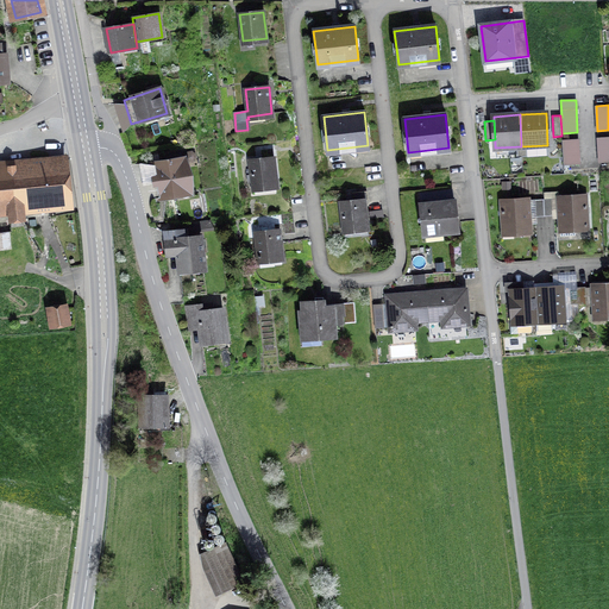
[(608,137),(598,138),(600,163),(608,162),(608,137)]
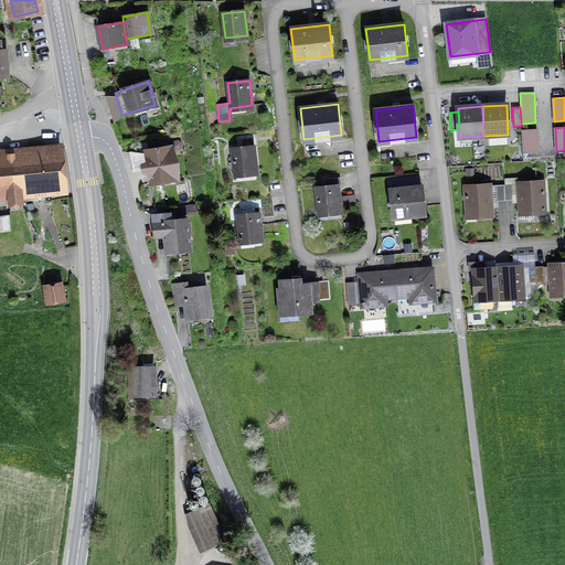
[(522,130),(524,152),(537,152),(536,129),(522,130)]
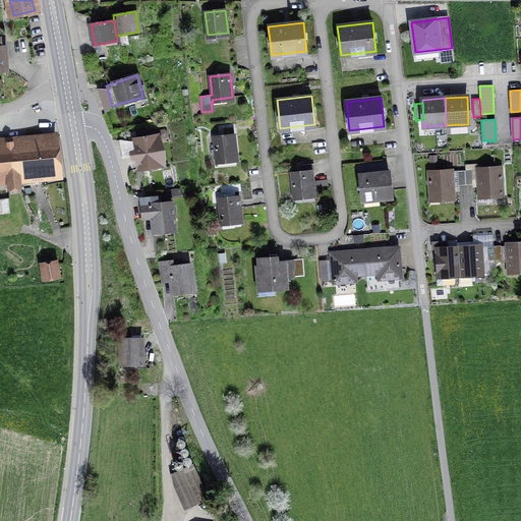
[(135,140),(139,167),(161,164),(155,131),(145,133),(146,139),(135,140)]
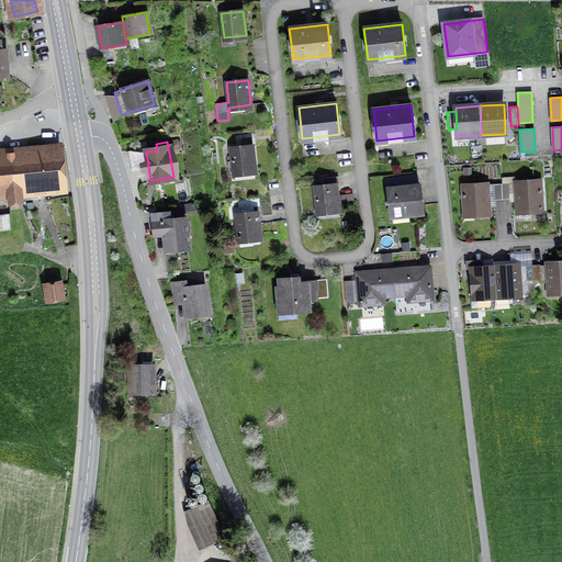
[(231,148),(234,172),(255,170),(253,146),(231,148)]
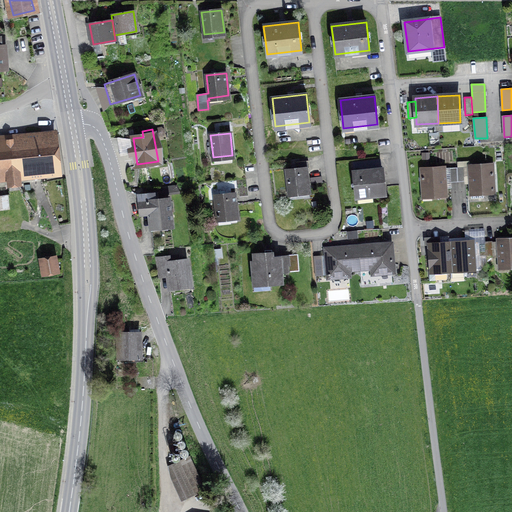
[(19,185),(18,174),(56,170),(52,137),(0,142),(0,175),(8,175),(9,186),(19,185)]
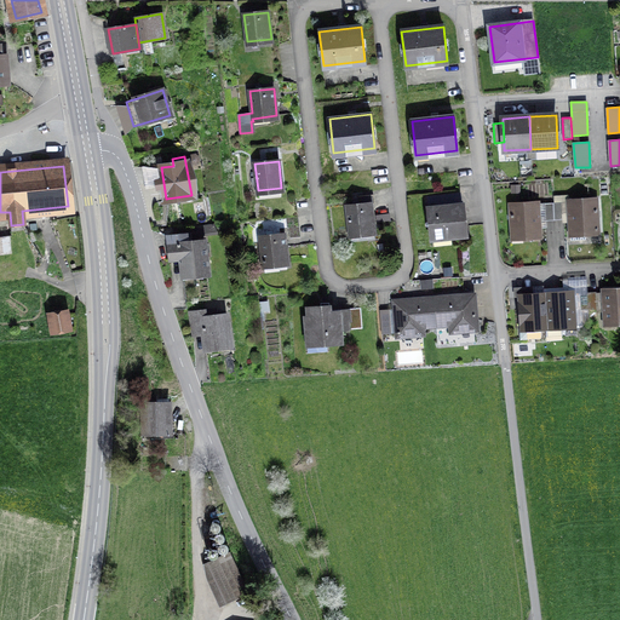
[(346,206),(350,234),(374,230),(371,204),(374,204),(373,194),(359,196),(360,205),(346,206)]
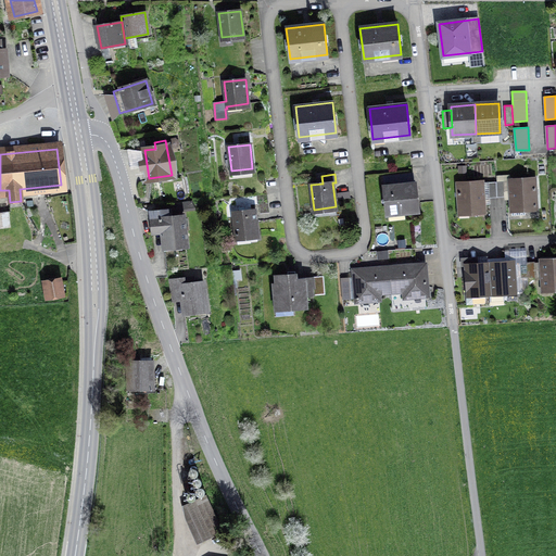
[(536,209),(534,179),(504,181),(504,193),(509,193),(512,215),(525,215),(525,209),(536,209)]
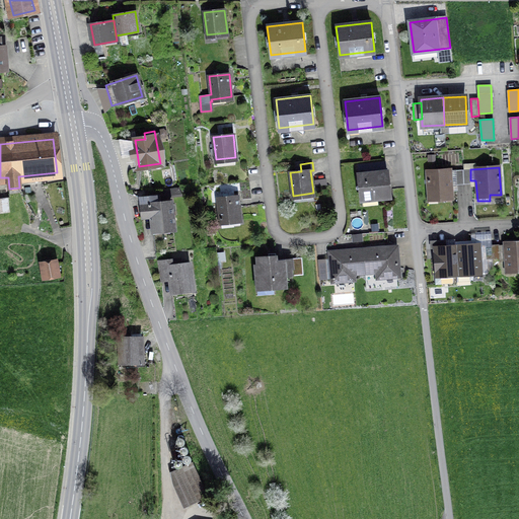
[(452,198),(451,181),(456,181),(455,170),(427,172),(429,199),(452,198)]
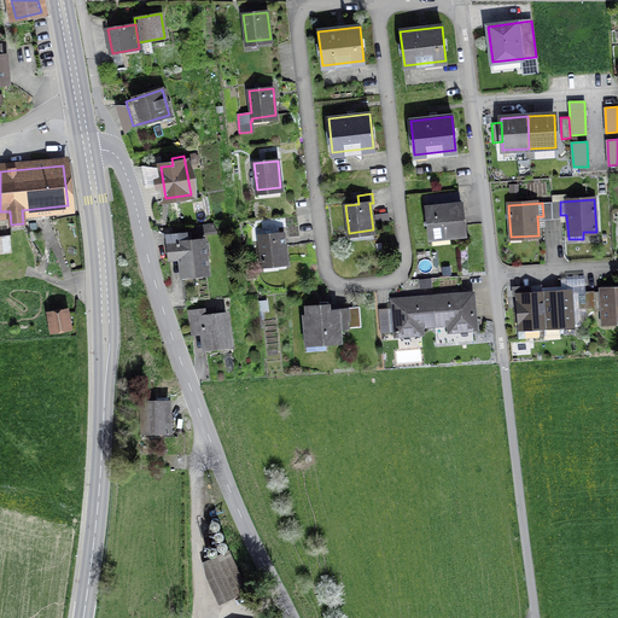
[(543,216),(543,220),(553,220),(552,203),(542,203),(543,216)]
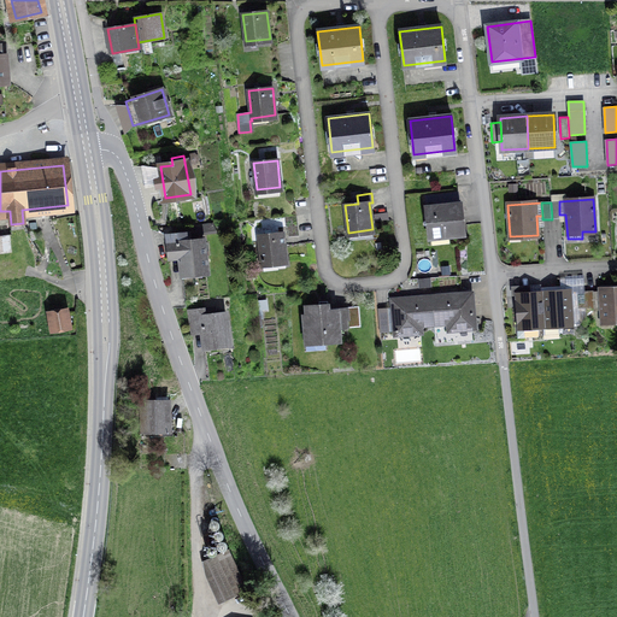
[(448,233),(450,236),(464,234),(460,204),(425,207),(429,235),(448,233)]
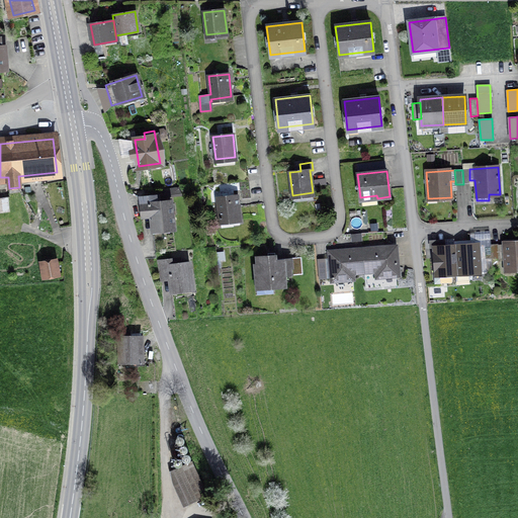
[(168,198),(169,196),(181,195),(178,188),(163,190),(164,199),(168,198)]
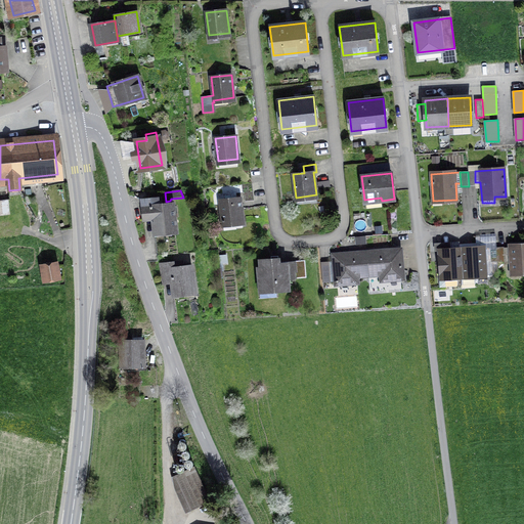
[(142,207),(143,216),(153,215),(155,233),(175,230),(172,204),(160,205),(159,198),(140,200),(141,200),(142,207)]
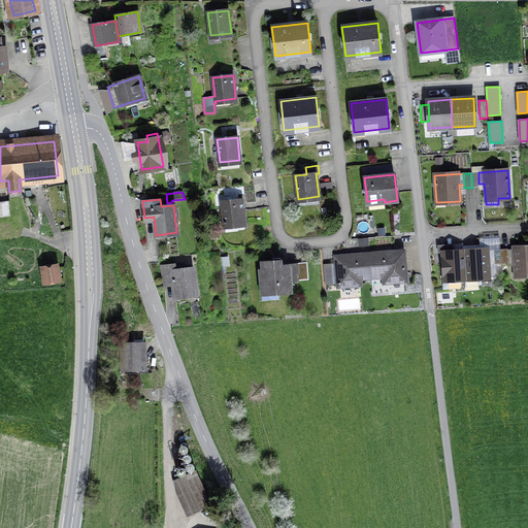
[(222,202),(224,225),(244,223),(242,199),(222,202)]
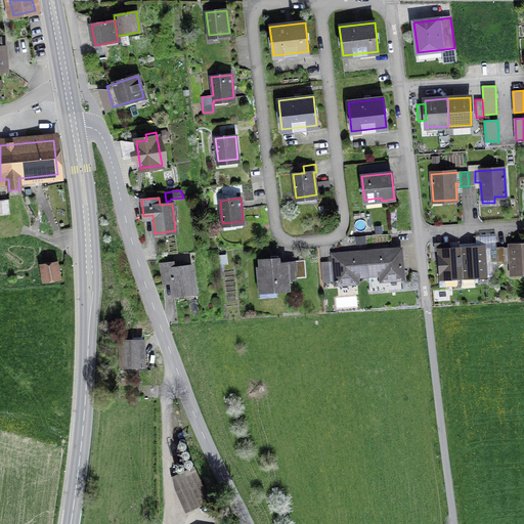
[(0,200),(0,214),(10,213),(8,200),(0,200)]
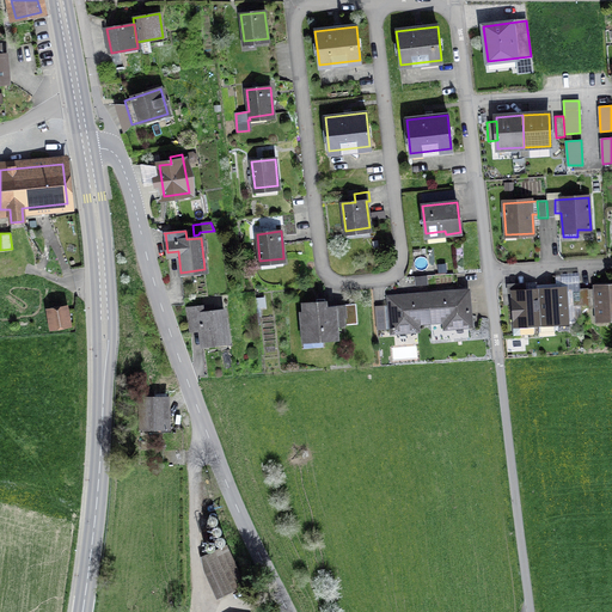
[(428,283),(428,274),(416,274),(416,283),(428,283)]
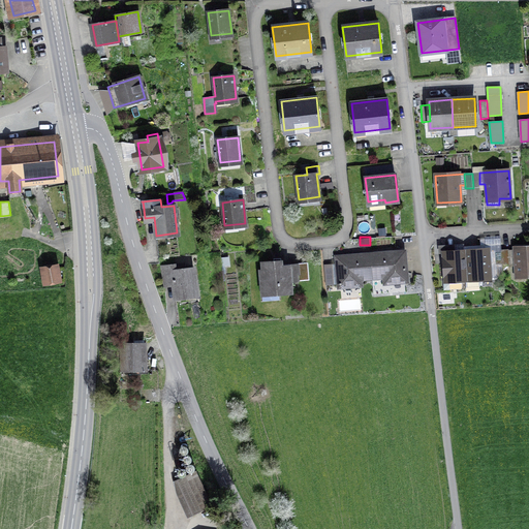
[(528,247),(515,249),(508,250),(509,263),(516,263),(516,276),(528,275),(528,247)]
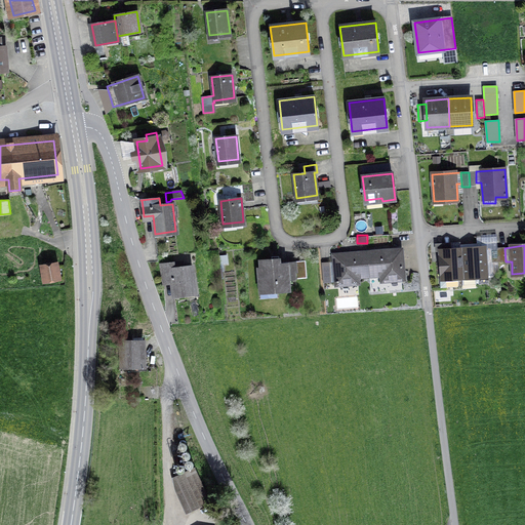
[(490,249),(491,263),(498,263),(497,247),(490,248),(490,249)]
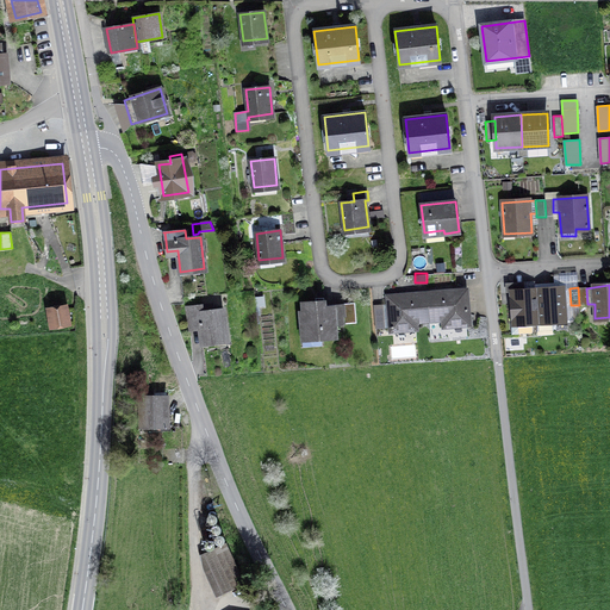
[(565,321),(565,305),(571,305),(570,290),(564,290),(564,288),(535,291),(537,318),(546,318),(546,322),(565,321)]
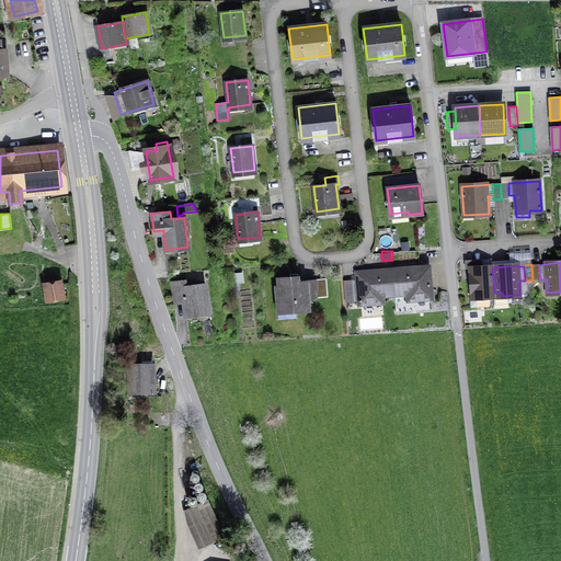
[(432,298),(428,266),(392,270),(395,295),(414,293),(415,299),(432,298)]
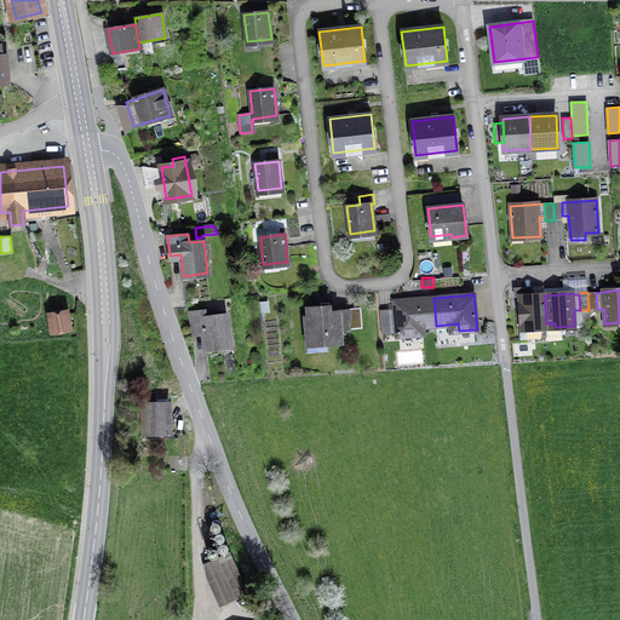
[(546,323),(544,296),(521,297),(522,328),(546,327),(546,323)]
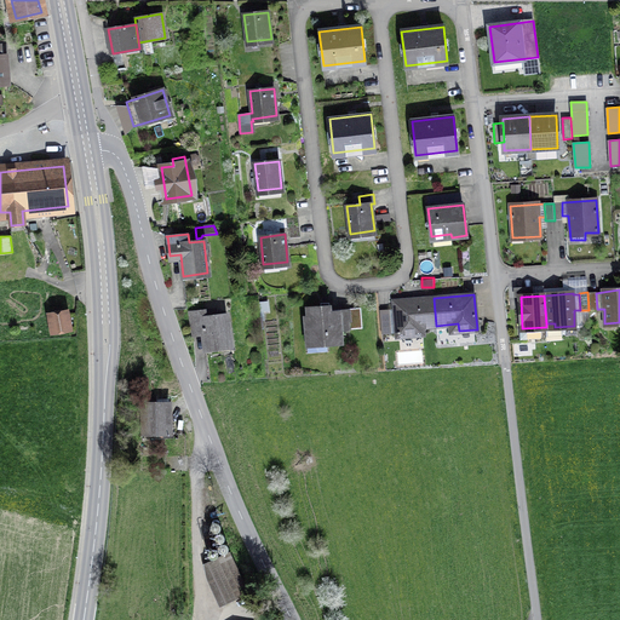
[(415,334),(414,327),(436,326),(434,298),(394,302),(397,337),(415,334)]
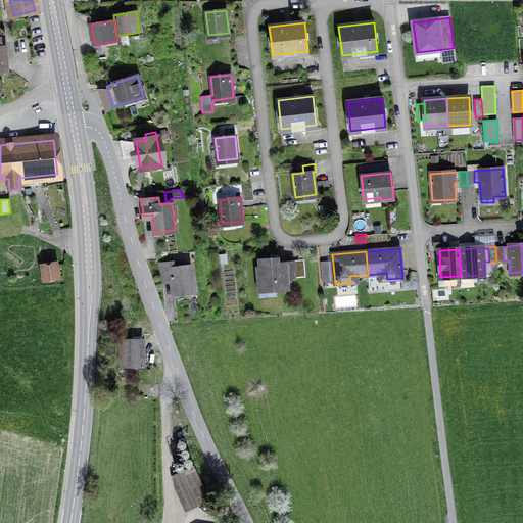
[(288,289),(287,278),(304,277),(303,262),(278,263),(278,258),(259,259),(259,267),(257,268),(259,296),(276,295),(275,290),(288,289)]
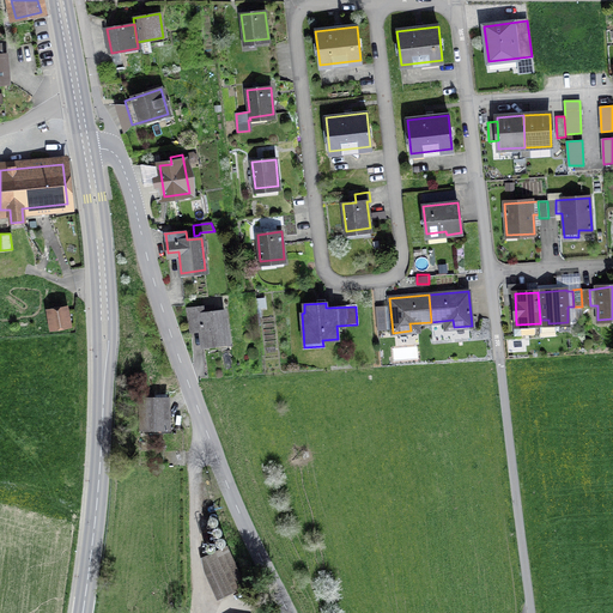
[(200,325),(204,346),(228,343),(224,311),(202,314),(201,307),(187,308),(190,326),(200,325)]
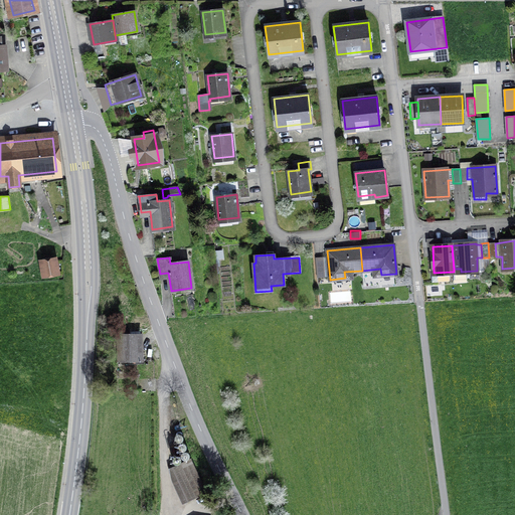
[(43,263),(45,274),(55,272),(53,261),(43,263)]
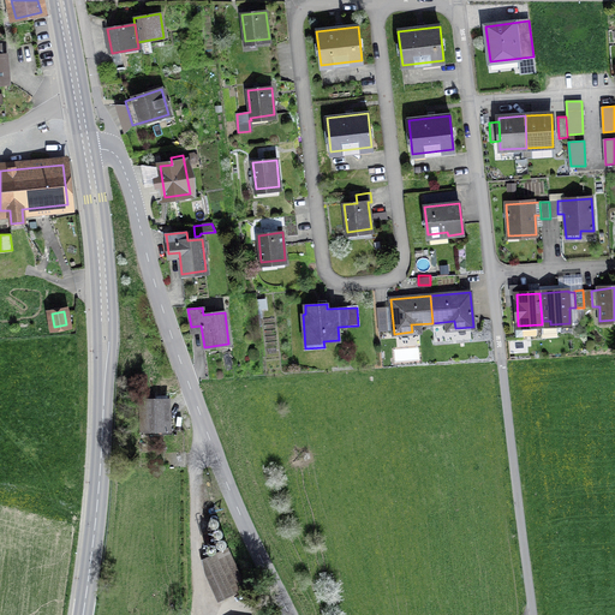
[(142,400),(143,430),(168,430),(168,400),(142,400)]
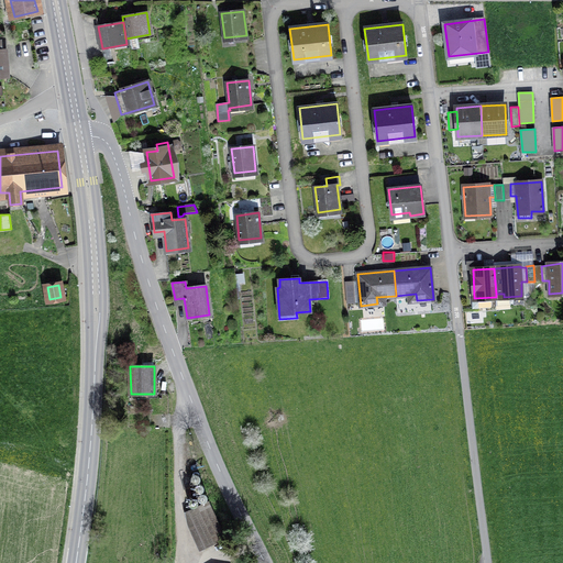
[(151,416),(151,427),(169,427),(168,415),(151,416)]
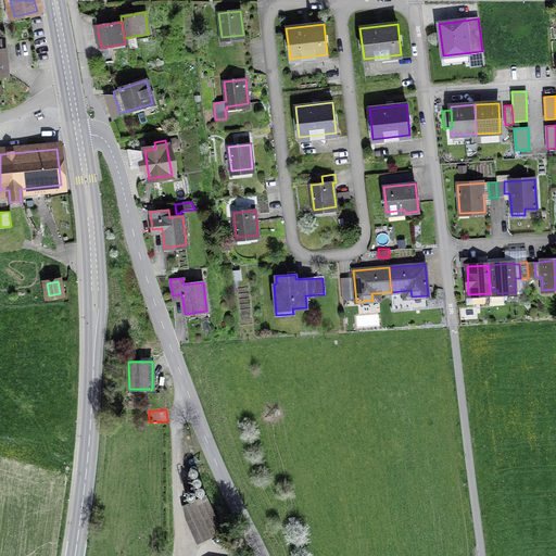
[(190,477),(192,478),(196,477),(198,474),(197,470),(194,468),(191,468),(189,470),(188,474),(190,477)]
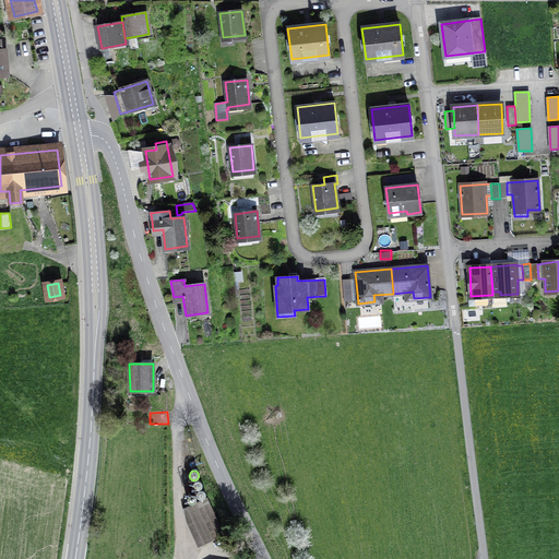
[(194,488),(198,489),(201,488),(202,486),(202,483),(199,480),(195,480),(193,483),(192,486),(194,488)]
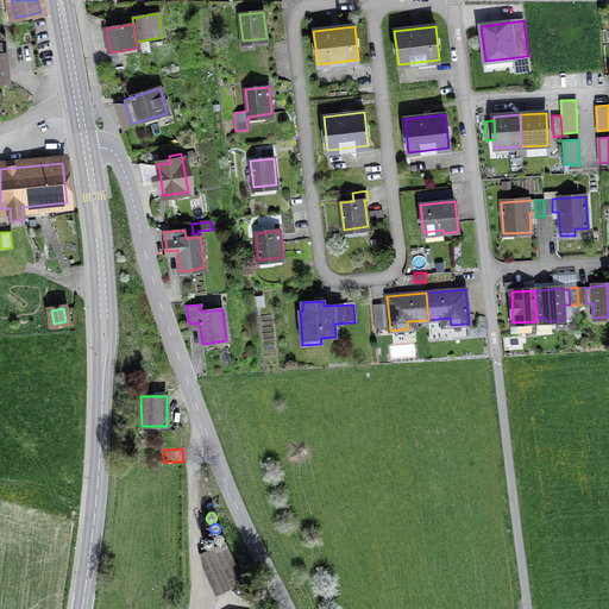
[(217,542),(220,544),(223,541),(224,539),(223,535),(220,533),(217,534),(214,537),(214,540),(217,542)]
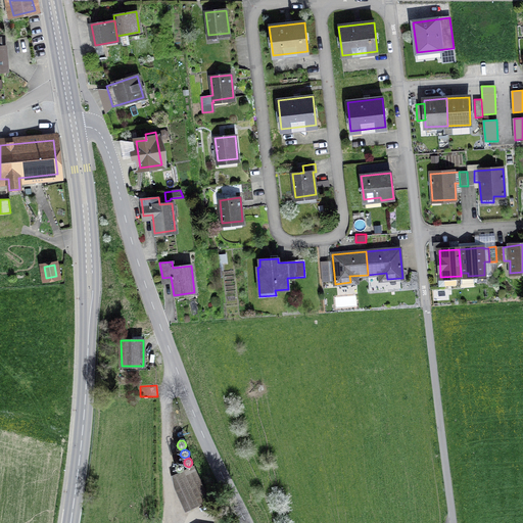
[(176,464),(175,467),(177,470),(180,471),(183,469),(184,466),(182,463),(179,462),(176,464)]
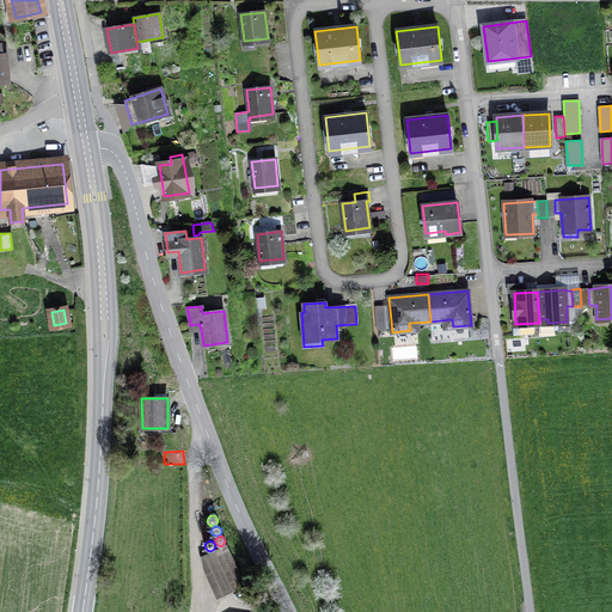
[(204,555),(224,595),(245,586),(226,544),(204,555)]
